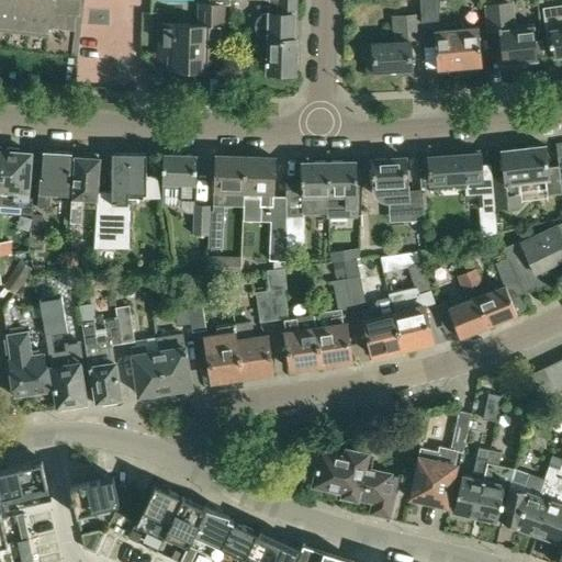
[(0,0),(0,30),(48,35),(49,25),(76,27),(77,12),(80,12),(80,0),(0,0)]
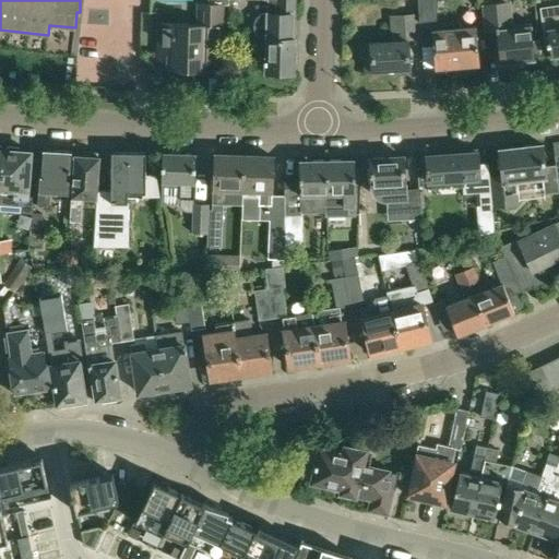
[(204,71),(204,48),(222,48),(223,3),(226,0),(207,0),(209,2),(204,2),(198,10),(197,24),(158,23),(157,51),(159,51),(159,67),(171,67),(171,70),(204,71)]
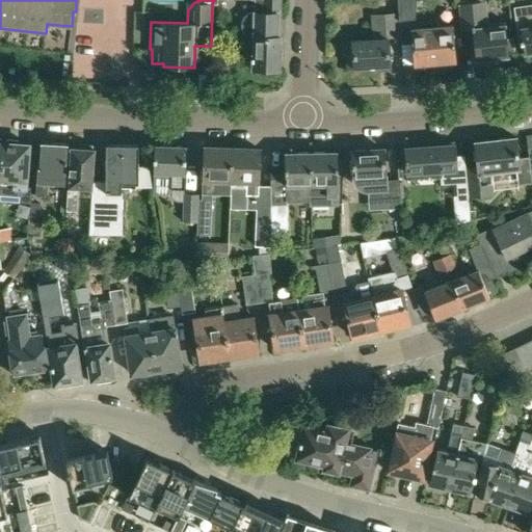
[(249,35),(253,36),(251,69),(278,70),(281,0),(254,0),(254,11),(251,11),(249,12),(246,14),(245,15),(244,16),(243,18),(242,18),(242,20),(241,21),(241,23),(241,25),(241,27),(242,29),(244,31),(245,33),(247,34),(249,35)]
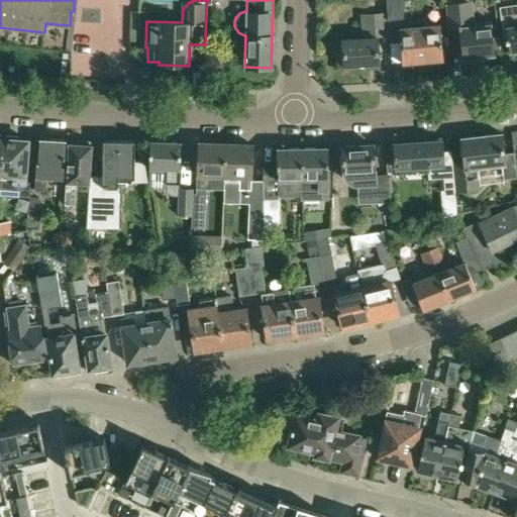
[(385,0),(387,14),(388,36),(389,43),(401,42),(402,63),(425,61),(427,63),(438,62),(439,60),(442,60),(439,25),(403,28),(402,20),(403,0),(385,0)]
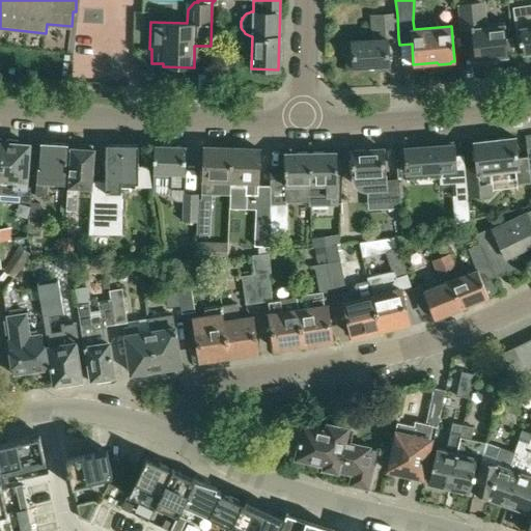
[(474,59),(494,57),(495,59),(504,58),(504,56),(507,55),(504,25),(487,27),(484,2),(457,5),(459,31),(471,30),(474,59)]
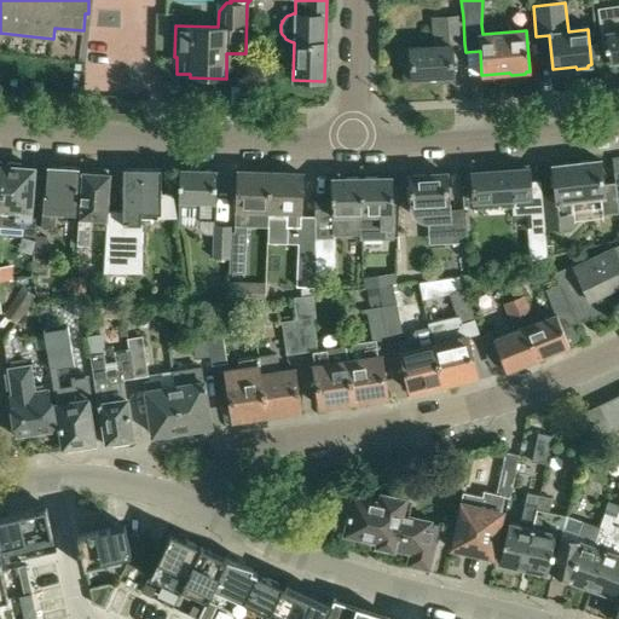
[(608,63),(613,62),(614,64),(618,63),(618,5),(601,9),(608,63)]
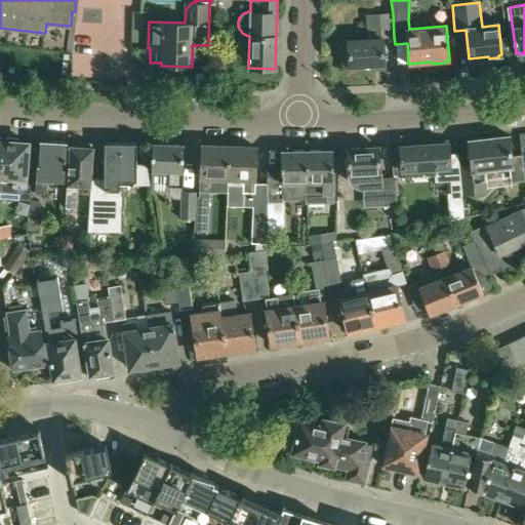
[(381,38),(394,37),(393,14),(366,16),(367,40),(339,42),(340,69),(384,66),(381,38)]
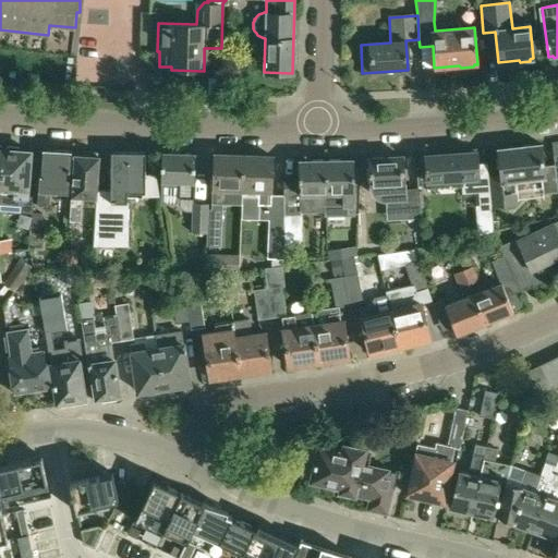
[(500,176),(487,177),(490,208),(517,206),(516,192),(522,192),(526,181),(542,180),(543,194),(557,193),(555,166),(542,167),(541,146),(532,146),(532,145),(521,146),(521,147),(498,148),(500,176)]
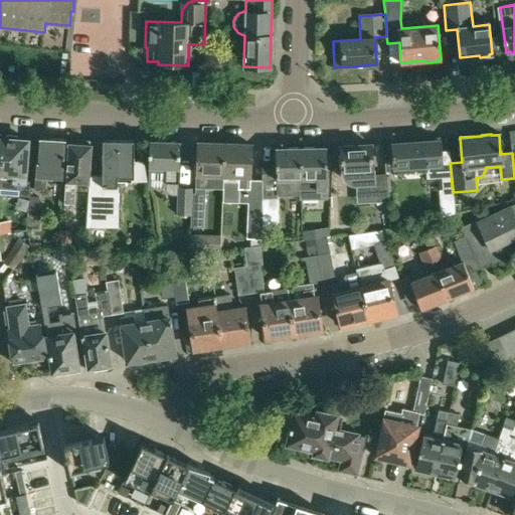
[(26,162),(27,140),(17,140),(17,137),(8,136),(6,139),(4,138),(0,182),(0,190),(19,192),(19,196),(29,197),(30,183),(26,183),(27,162),(26,162)]
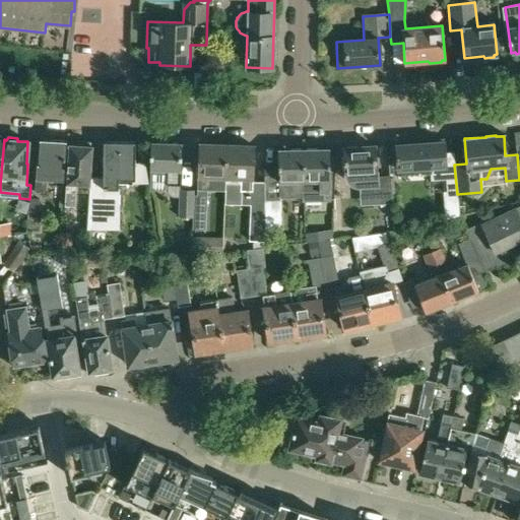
[(39,139),(39,143),(38,161),(37,161),(35,190),(45,191),(46,181),(44,178),(64,180),(66,140),(39,139)]
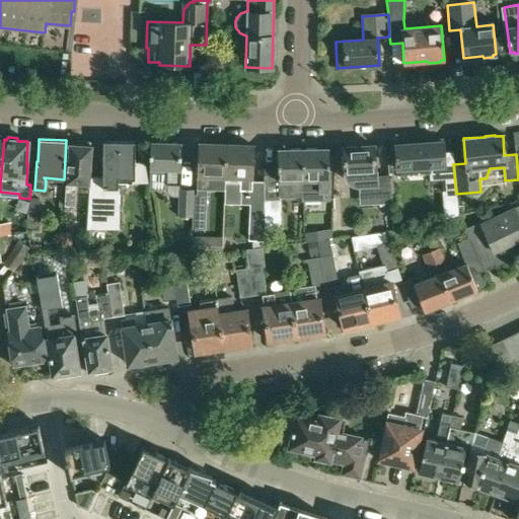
[(89,183),(90,177),(91,146),(88,146),(86,143),(81,142),(79,145),(69,144),(65,206),(74,206),(76,183),(89,183)]
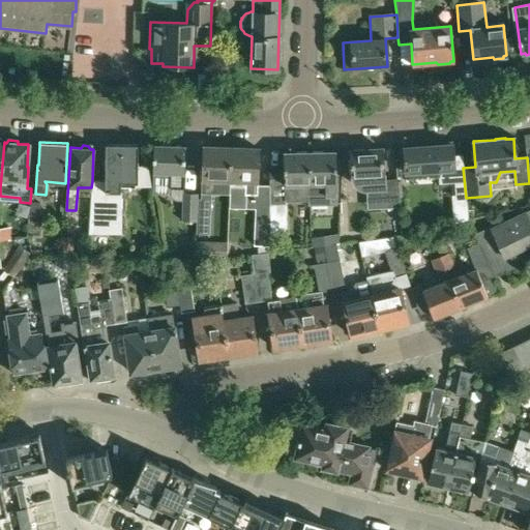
[(106,181),(92,181),(91,187),(91,195),(89,227),(108,228),(118,229),(120,192),(120,183),(136,183),(136,186),(150,186),(147,167),(137,167),(137,145),(106,145),(106,181)]
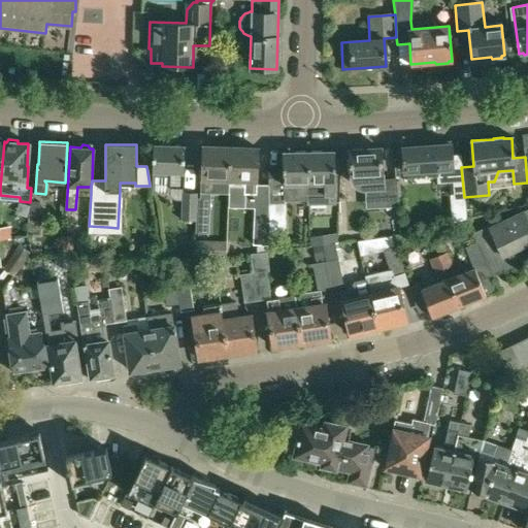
[(183,189),(184,145),(154,144),(152,184),(170,185),(171,188),(172,191),(173,193),(175,194),(177,195),(180,196),(180,221),(193,221),(194,192),(182,191),(182,189),(183,189)]
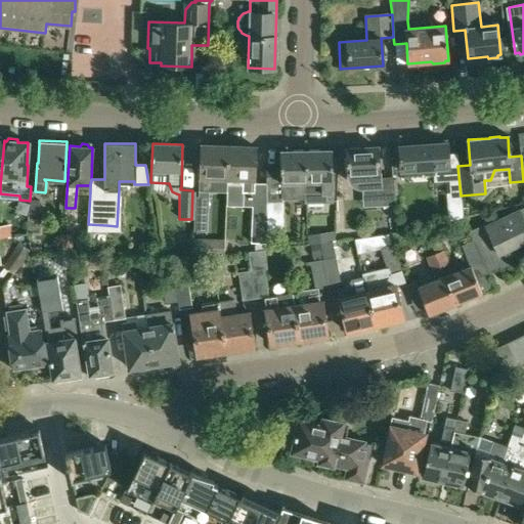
[(448,143),(411,146),(411,145),(401,146),(398,147),(399,159),(392,160),(393,171),(433,168),(434,182),(449,181),(450,192),(446,193),(448,222),(463,221),(461,195),(457,166),(456,155),(448,156),(448,143)]
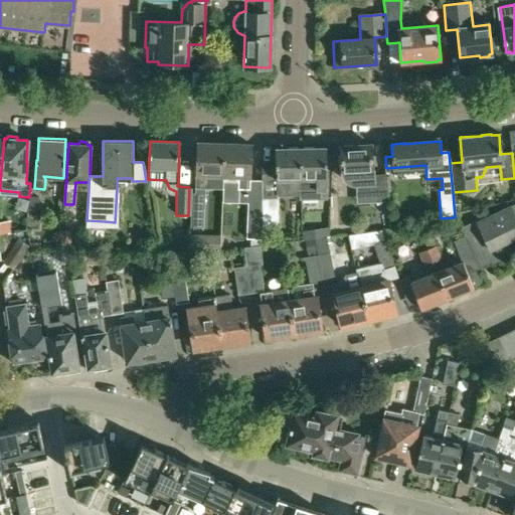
[(192,187),(189,187),(188,215),(191,215),(190,227),(204,227),(205,187),(207,187),(208,175),(223,176),(224,143),(196,142),(195,193),(192,193),(192,187)]
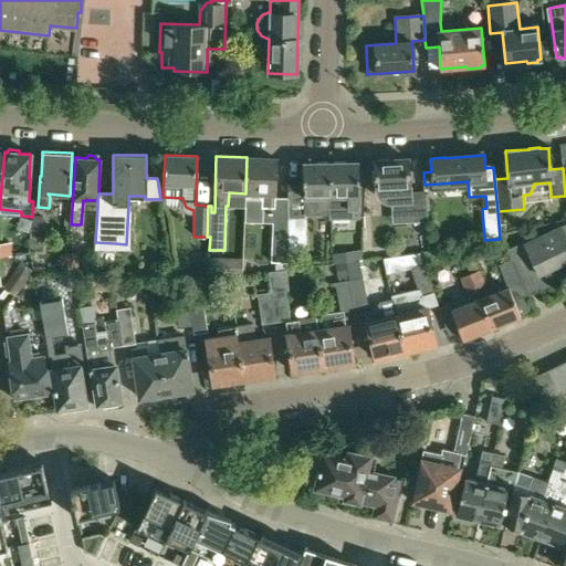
[(275,158),(247,157),(245,194),(261,194),(260,234),(273,234),(275,158)]
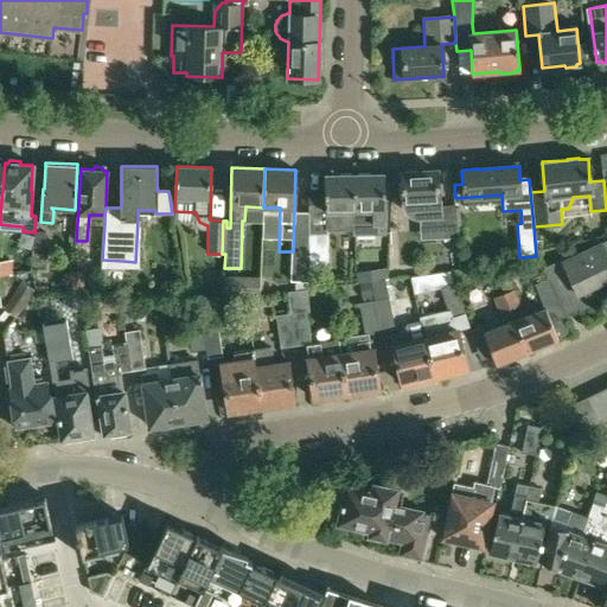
[(401,173),(402,203),(403,205),(404,208),(406,210),(407,211),(408,213),(410,215),(413,216),(415,217),(417,217),(422,218),(422,225),(433,225),(433,240),(458,237),(455,209),(441,209),(439,172),(401,173)]
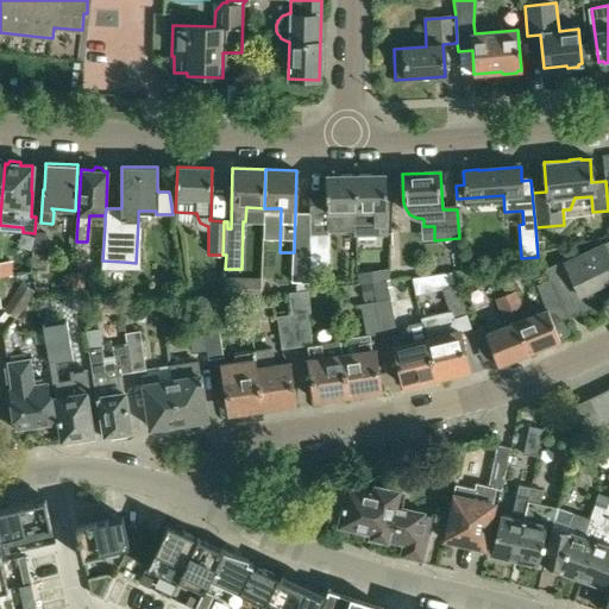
[(355,231),(355,225),(355,175),(325,175),(326,196),(308,196),(308,233),(327,233),(327,232),(355,231)]
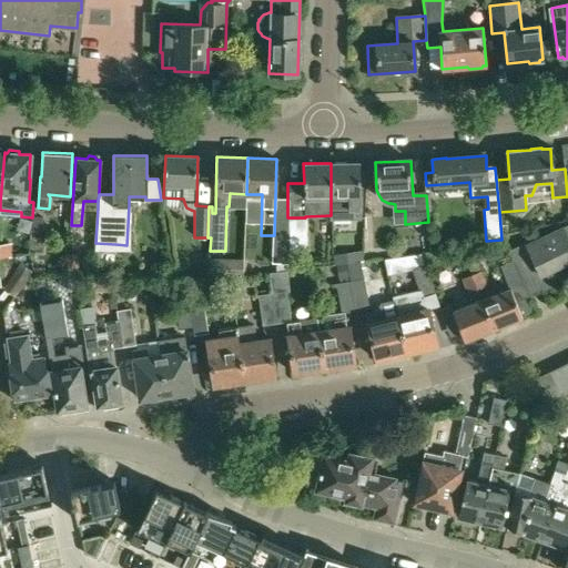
[(359,163),(331,163),(331,210),(331,215),(331,217),(358,217),(359,203),(359,163)]
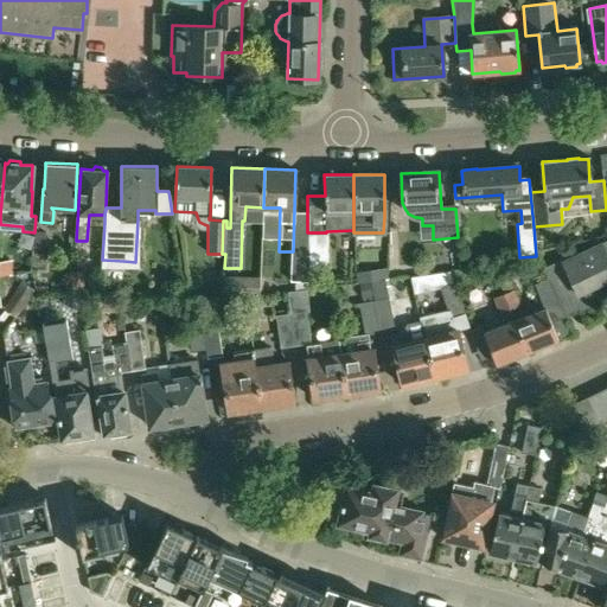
[(45,248),(46,232),(36,231),(34,248),(45,248)]
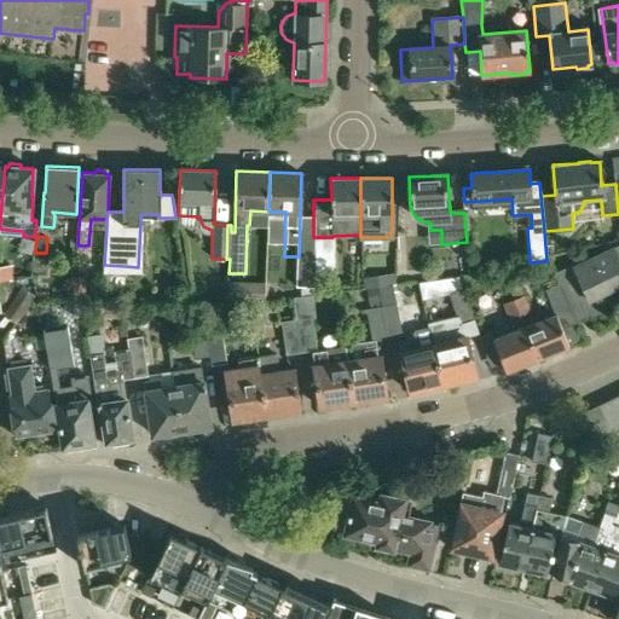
[(559,285),(570,310),(576,323),(601,312),(595,298),(618,285),(618,246),(574,266),(573,265),(554,273),(559,285)]
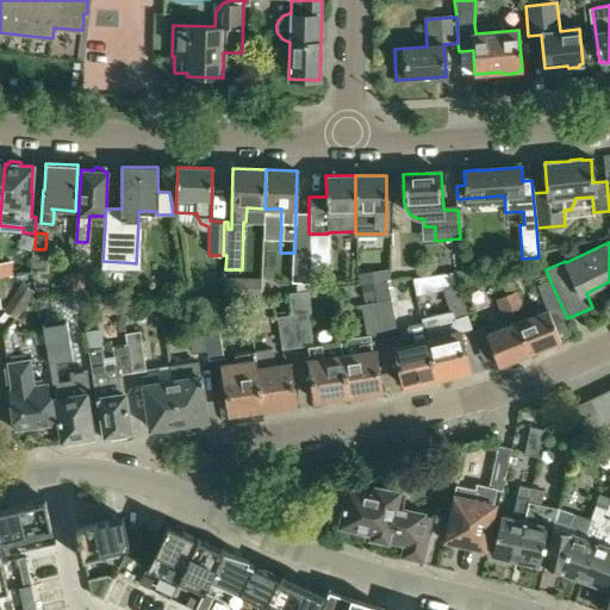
[(361,285),(372,284),(387,281),(385,268),(356,274),(359,285),(361,285)]
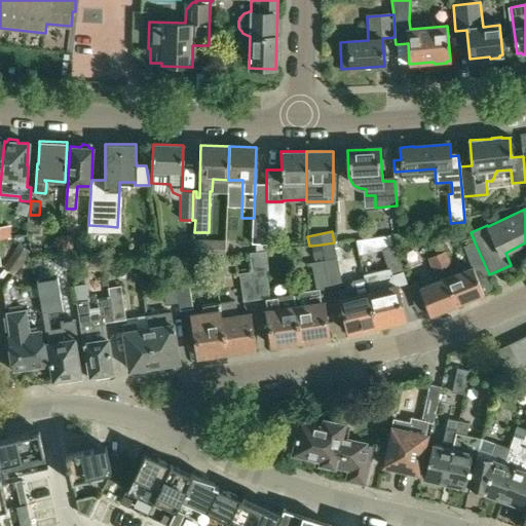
[(73,235),(61,235),(60,250),(72,251),(73,235)]
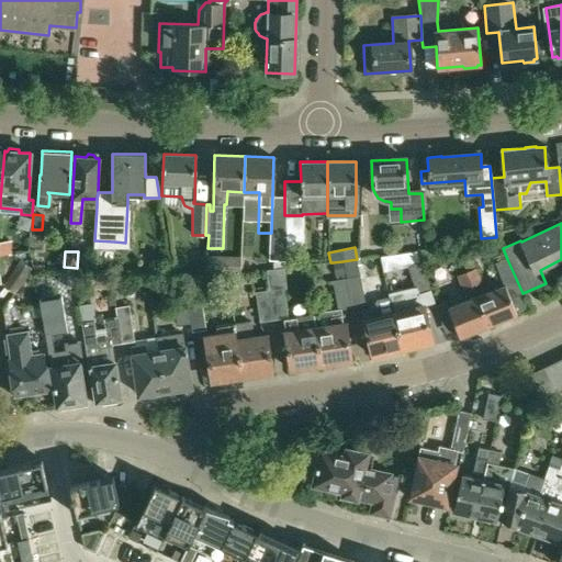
[(464,272),(474,269),(469,254),(459,257),(464,272)]
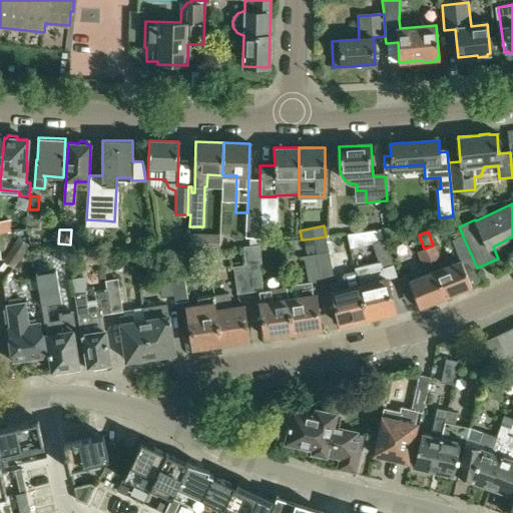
[(317,253),(316,253),(321,281),(335,278),(326,236),(313,238),(315,251),(316,250),(317,253)]
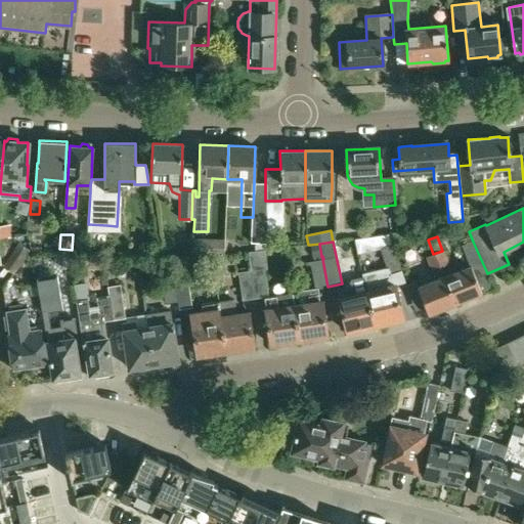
[(469,267),(443,277),(453,305),(481,293),(470,267),(482,262),(473,242),(460,247),(469,267)]
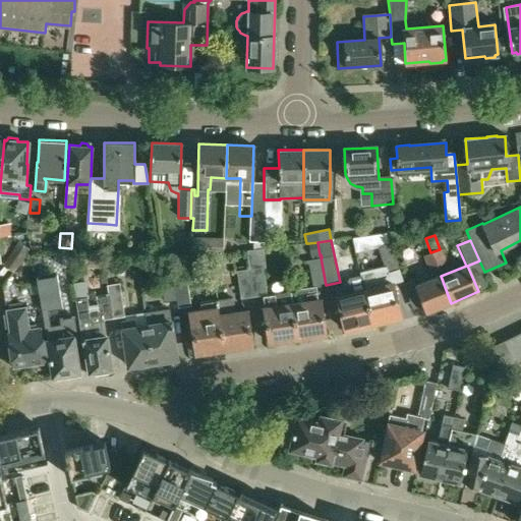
[(317,242),(308,243),(310,256),(320,255),(317,242)]
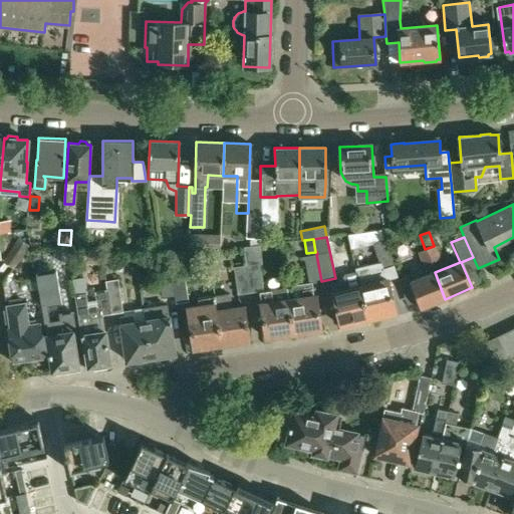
[(355,269),(355,272),(359,287),(367,318),(396,311),(388,281),(397,278),(384,240),(370,244),(376,263),(365,266),(355,269)]
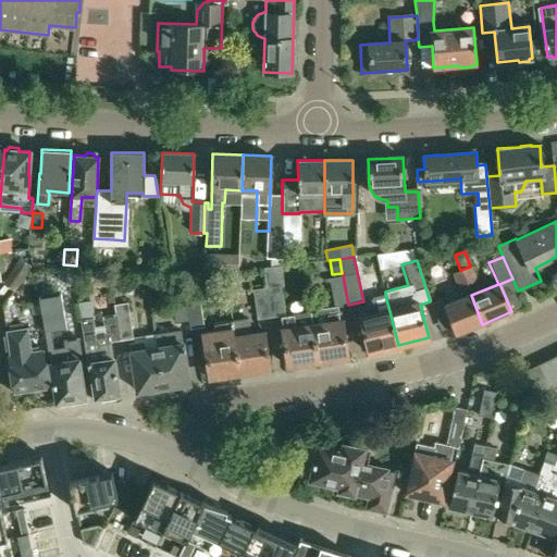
[(263,268),(267,288),(271,317),(284,314),(280,286),(285,285),(282,264),(263,268)]
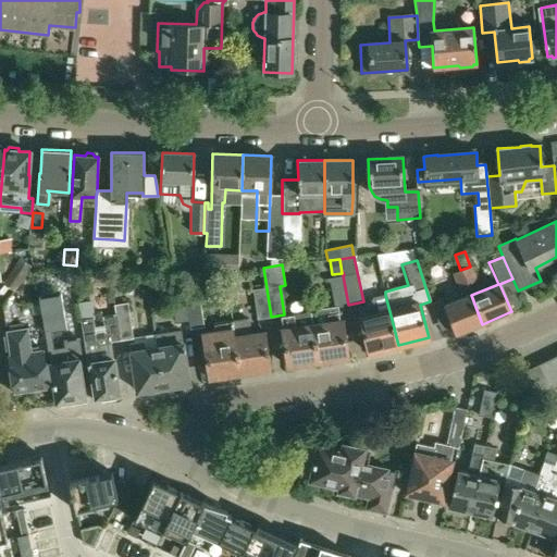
[(4,284),(14,292),(26,273),(15,267),(4,284)]
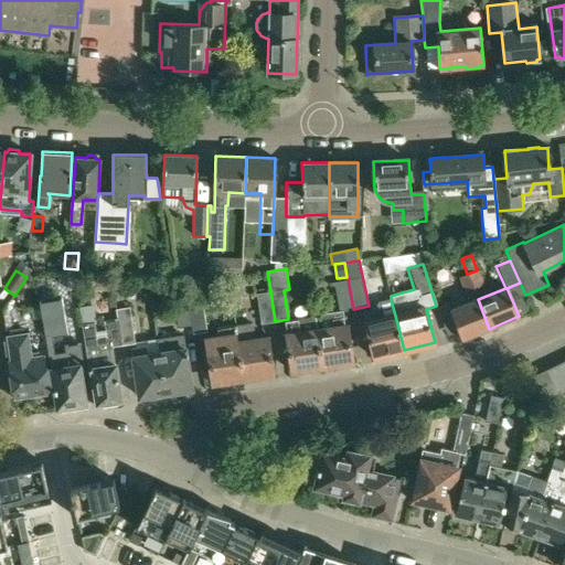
[(467,274),(473,288),(483,285),(477,270),(467,274)]
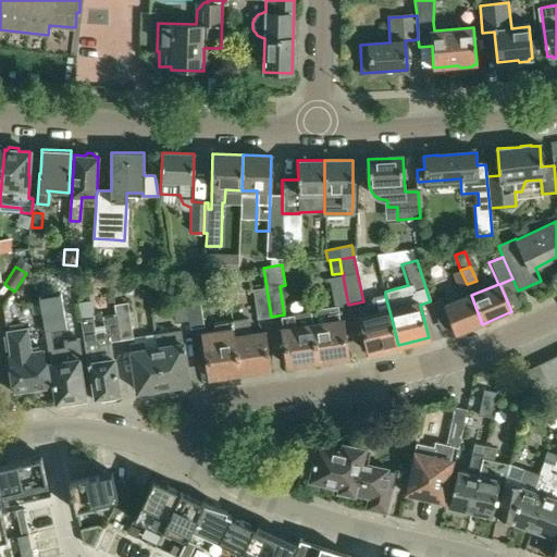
[(457,288),(467,284),(460,270),(450,274),(457,288)]
